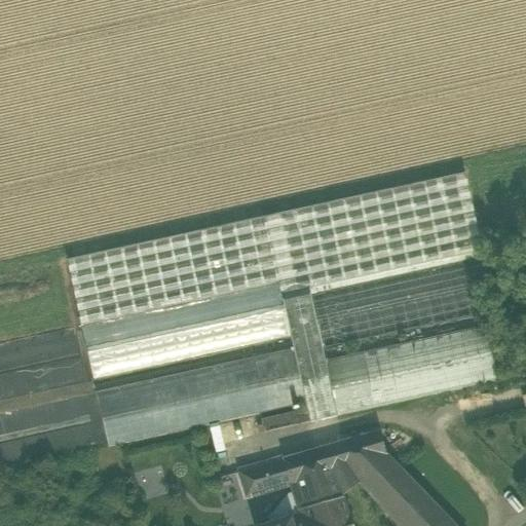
[(285,309),(311,304),(485,265),(464,173),(67,261),(98,397),(294,352),(285,309)]
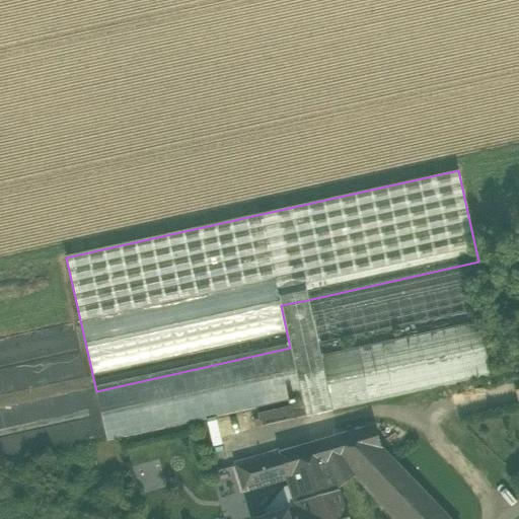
[(489,308),(478,262),(307,300),(320,359),(479,324),(476,311),(489,308)]
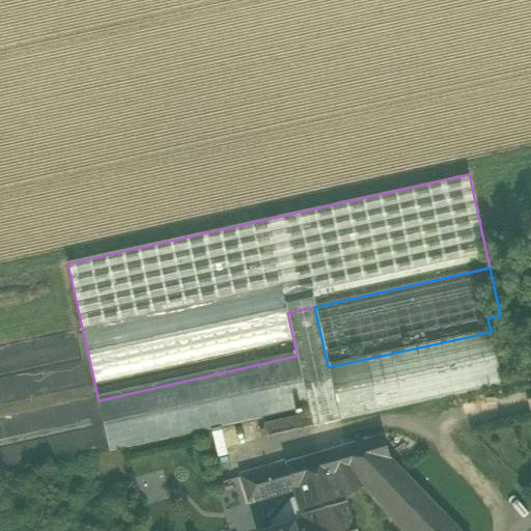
[(339,421),(339,420),(328,367),(314,307),(287,312),(297,356),(308,408),(309,413),(312,426),(339,421)]
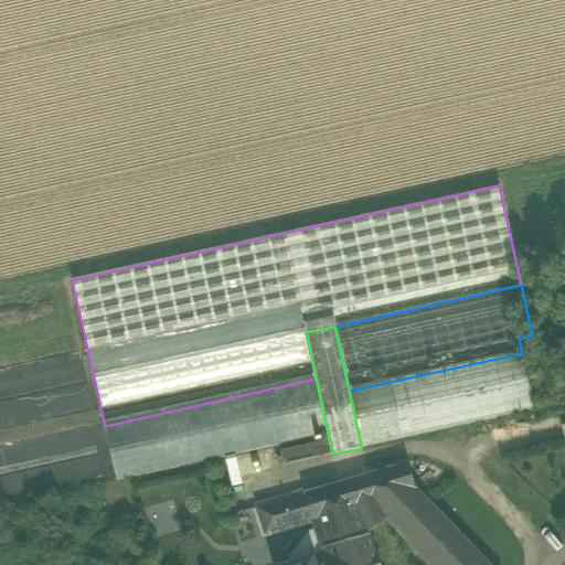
[(534,408),(522,353),(349,391),(361,447),(426,433),(534,408)]
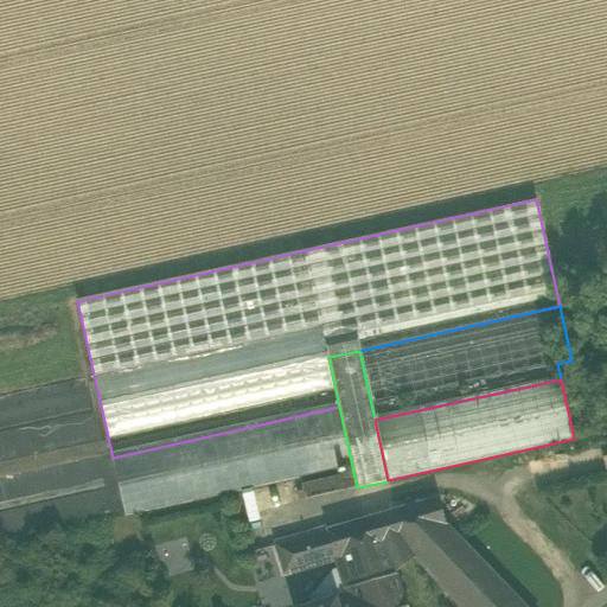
[(352,466),(339,407),(113,458),(126,517),(234,493),(244,491),(300,478),(352,466)]
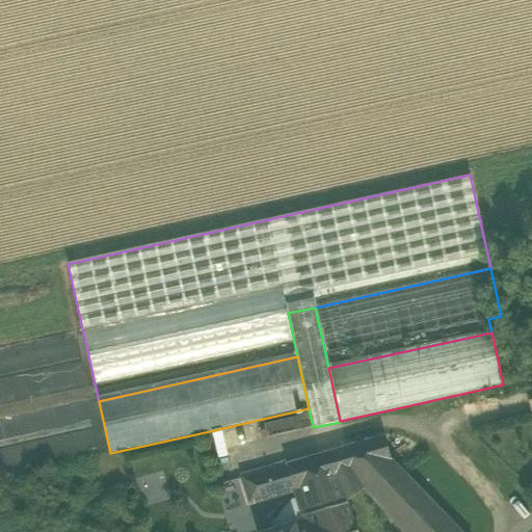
[(264,424),(267,437),(313,427),(310,414),(264,424)]
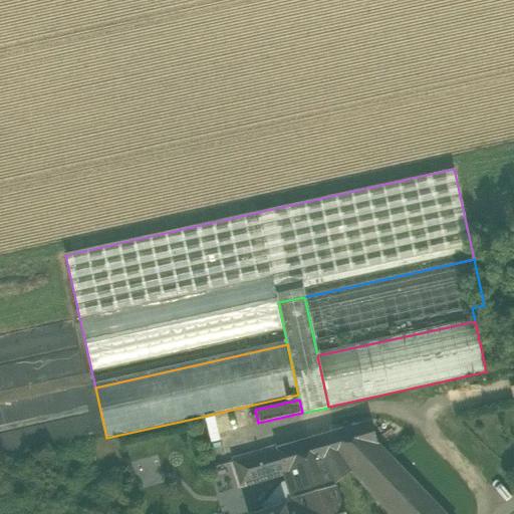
[(349,472),(390,513),(444,513),(381,449),(376,444),(370,423),(330,434),(277,450),(285,474),(292,494),(296,505),(335,493),(332,485),(335,483),(349,472)]
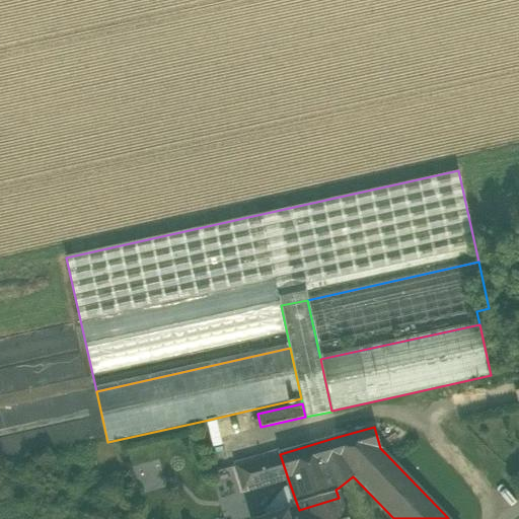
[(235,466),(243,492),(288,478),(280,454),(235,466)]
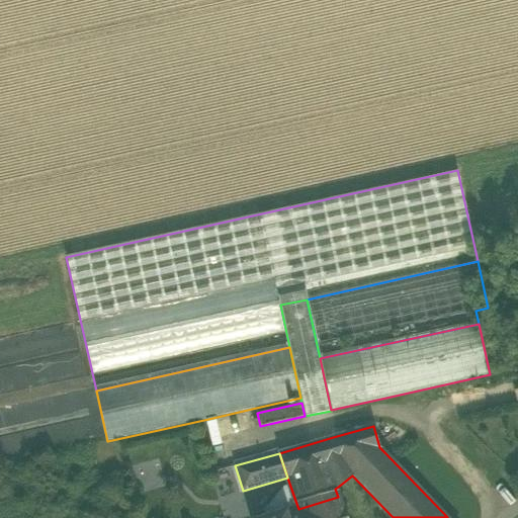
[(344,517),(338,497),(298,509),(294,498),(274,504),(273,512),(274,516),(267,517),(344,517)]
